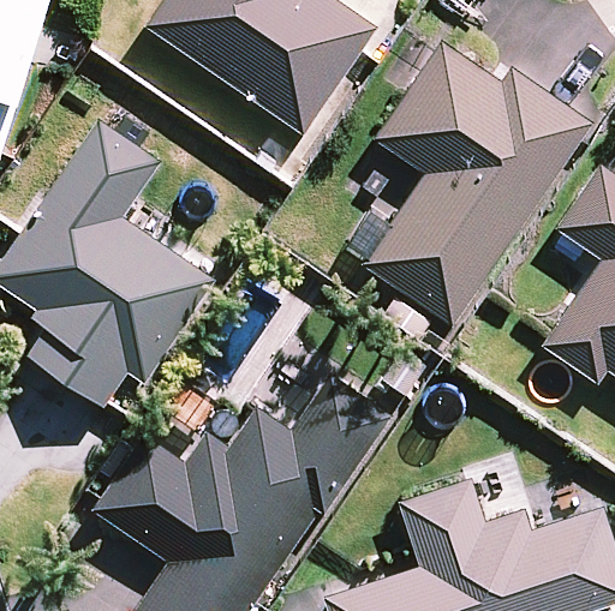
[(0,0),(0,143),(45,0),(0,0)]
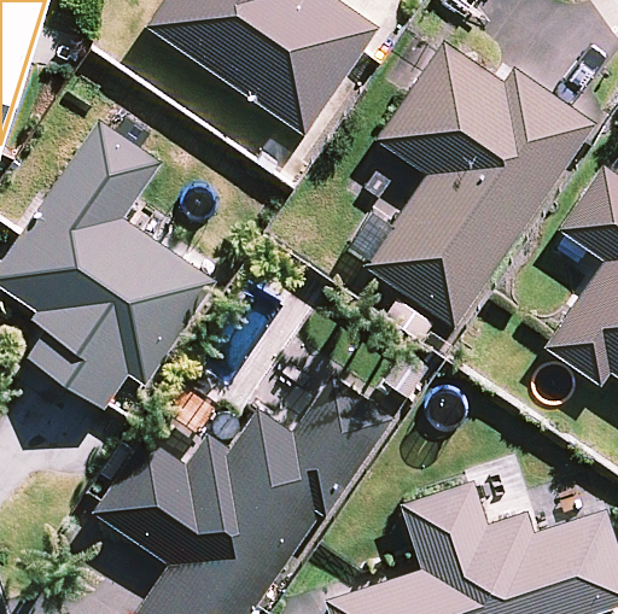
[(164,0),(145,28),(304,138),(362,54),(379,30),(336,0),(164,0)]
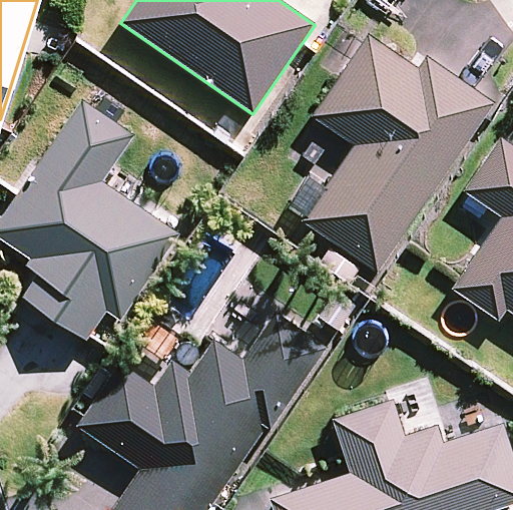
[(301,222),(376,275),(494,103),(427,57),(418,71),(367,35),(311,117),(354,146),(301,222)]
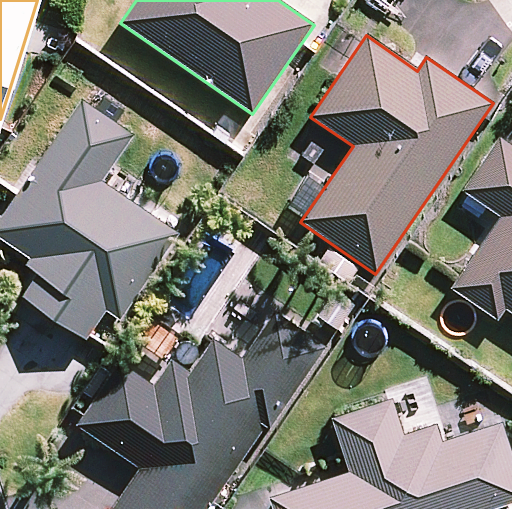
[(132,136),(83,102),(0,220),(0,237),(29,258),(24,265),(37,274),(22,295),(85,339),(105,311),(118,319),(177,234),(101,181),(132,136)]
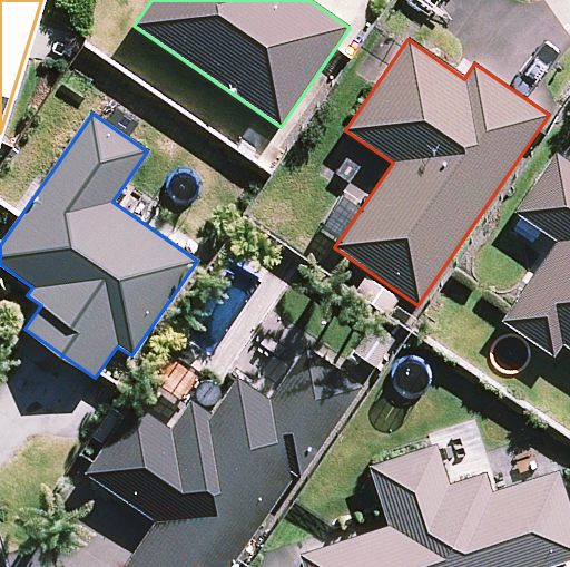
[(569,163),(557,155),(517,214),(557,242),(503,322),(552,355),(560,344),(569,350),(569,163)]
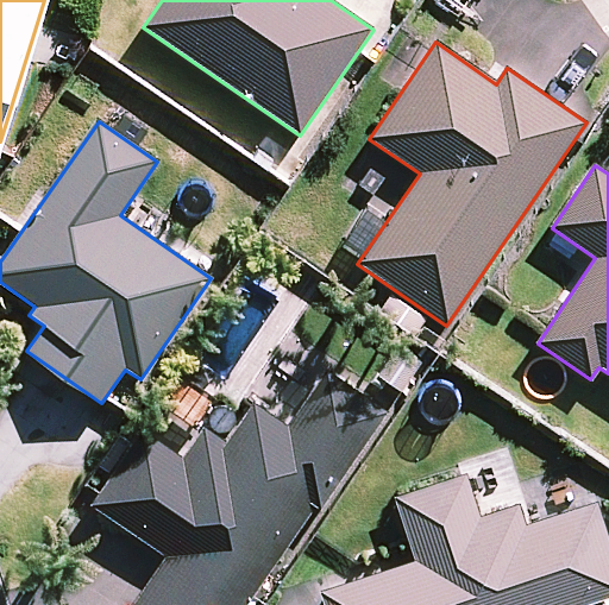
[(245,604),(313,506),(319,509),(387,410),(327,370),(289,427),(253,403),(226,443),(205,429),(184,459),(143,430),(90,506),(165,558),(132,604),(245,604)]
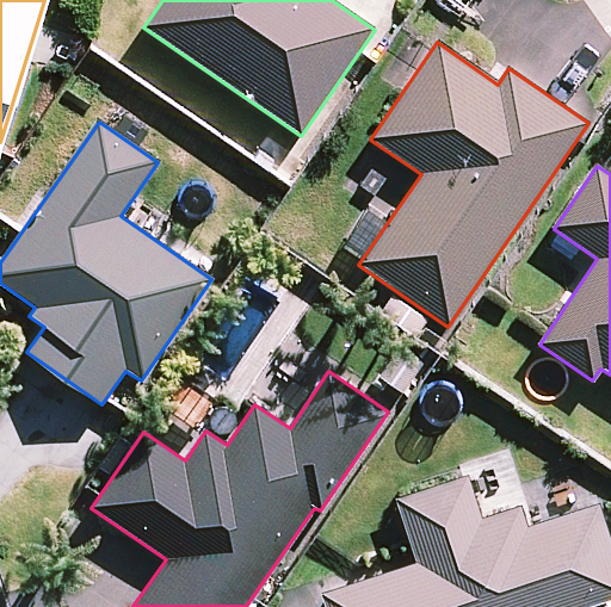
[(320,596),(323,606),(586,606),(610,599),(610,546),(597,506),(526,528),(519,507),(481,519),(467,476),(394,500),(411,550),(415,564),(320,596)]
